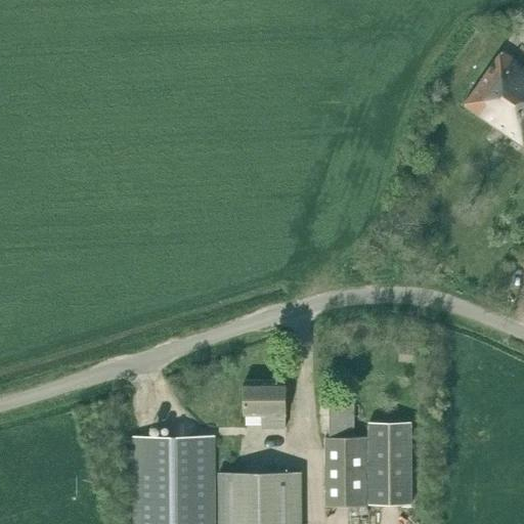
[(523,64),(503,50),(466,101),(523,141),(523,64)]
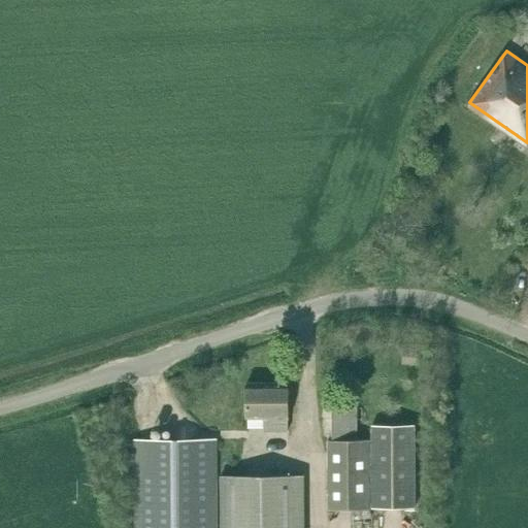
[(246,384),(245,417),(263,417),(263,426),(288,427),(288,384),(246,384)]
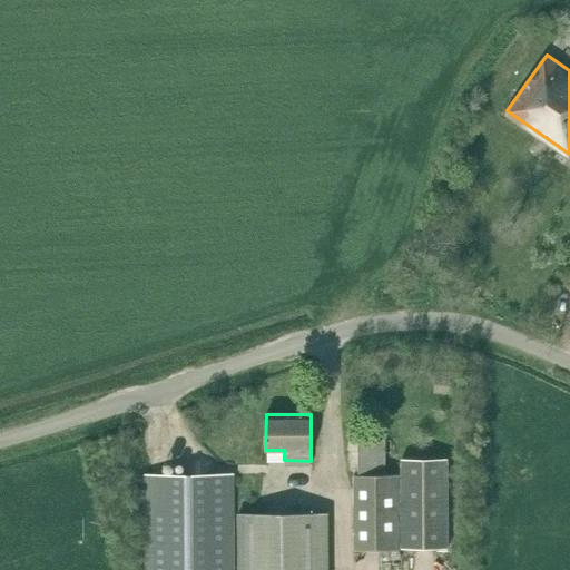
[(359,474),(353,474),(354,549),(400,549),(400,474),(385,474),(386,436),(359,436),(359,474)]
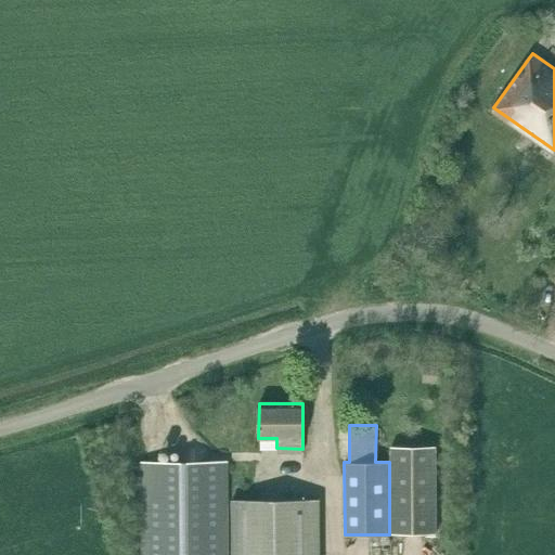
[(435,448),(390,448),(390,534),(436,534),(435,448)]
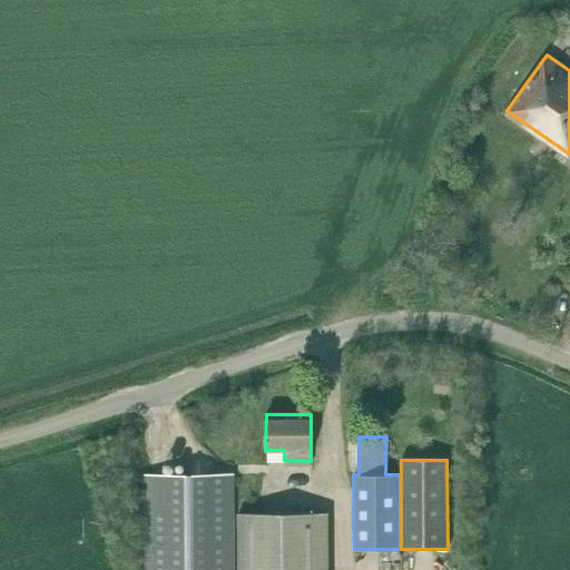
[(145,472),(145,569),(234,569),(234,471),(145,472)]
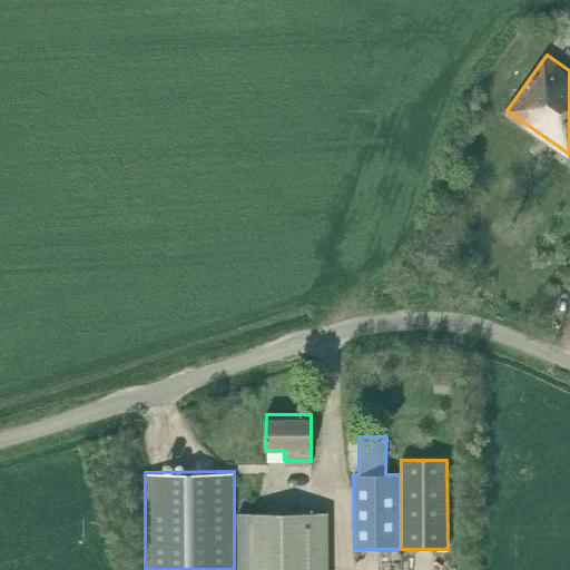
[(235,569),(327,569),(328,514),(236,513),(235,569)]
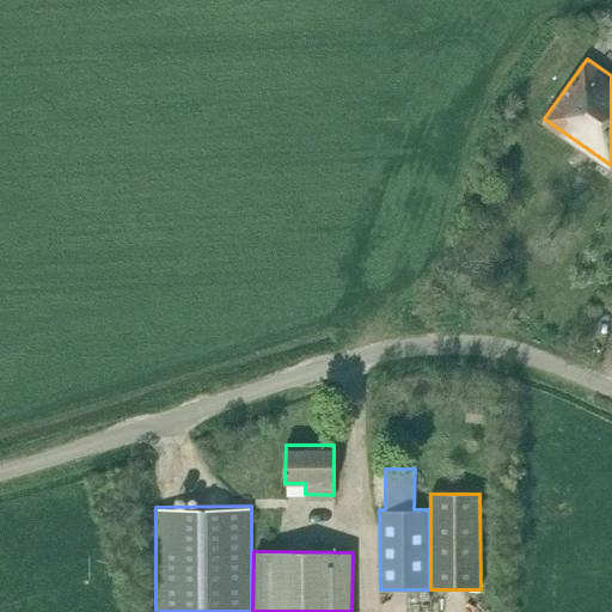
All buildings are outlined.
